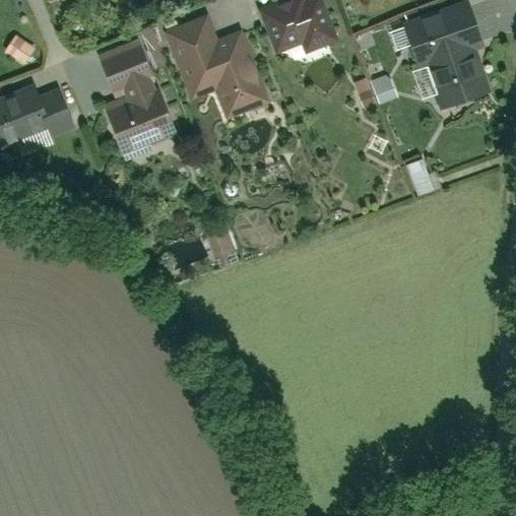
[(297,0),(261,12),(275,53),(299,45),(302,56),(330,47),(326,36),(329,35),(316,0),(297,0)]
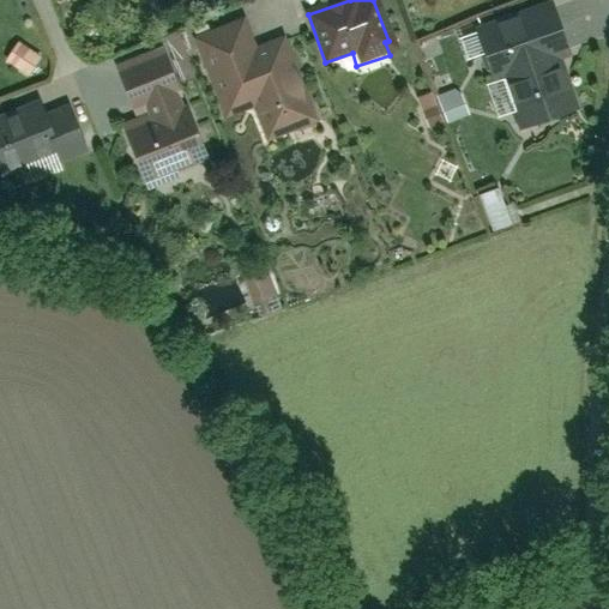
[(502,82),(519,128),(578,108),(561,60),(573,56),(555,2),(477,30),(496,84),(502,82)]
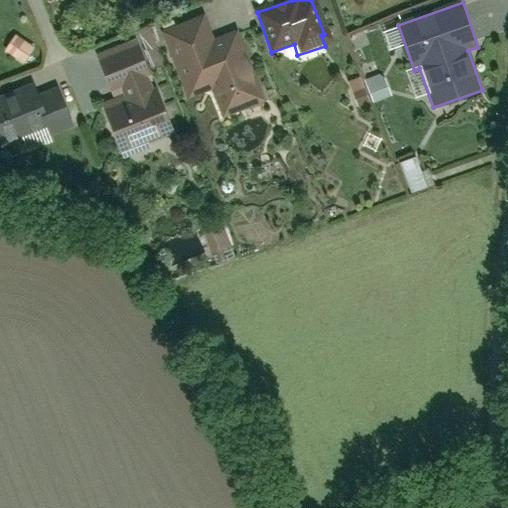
[(204,13),(157,31),(181,96),(205,87),(216,117),(261,101),(237,35),(216,43),(204,13)]
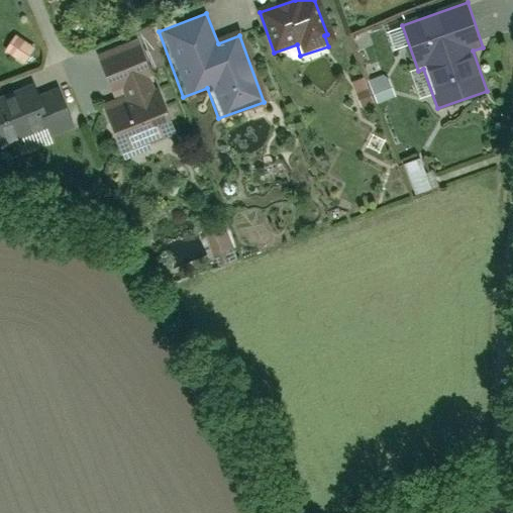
[(98,55),(109,94),(150,82),(139,42),(98,55)]
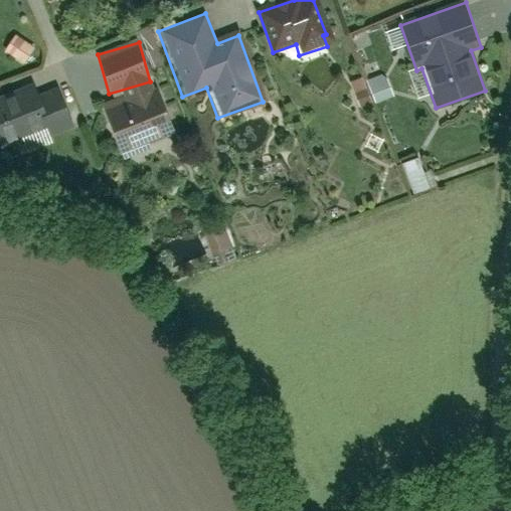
[(365,78),(372,102),(392,95),(384,72),(365,78)]
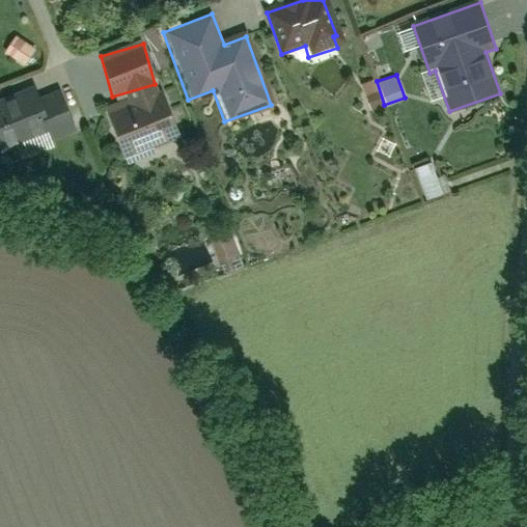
[(0,127),(5,143),(73,120),(60,82),(0,102),(0,127)]
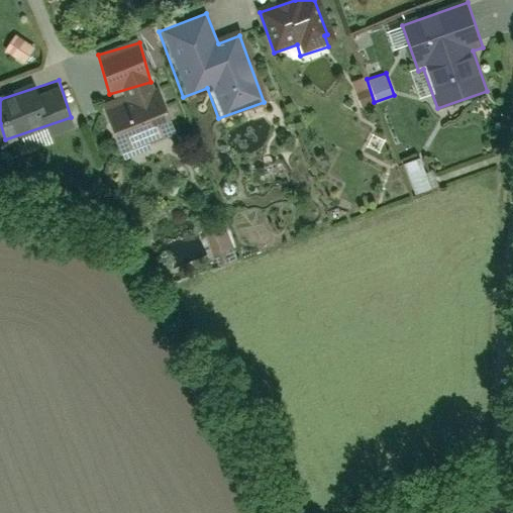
[(107,108),(120,149),(175,132),(161,91),(107,108)]
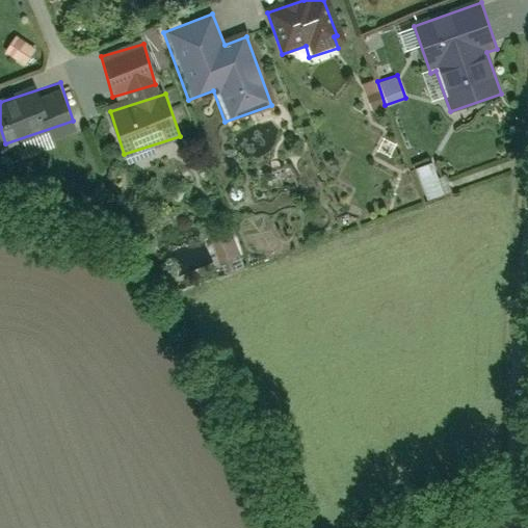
[(411,169),(423,202),(447,193),(434,160),(411,169)]
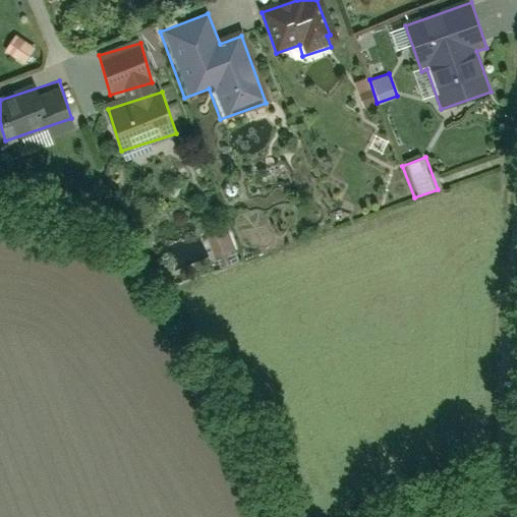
[(202,235),(212,259),(232,249),(221,226),(202,235)]
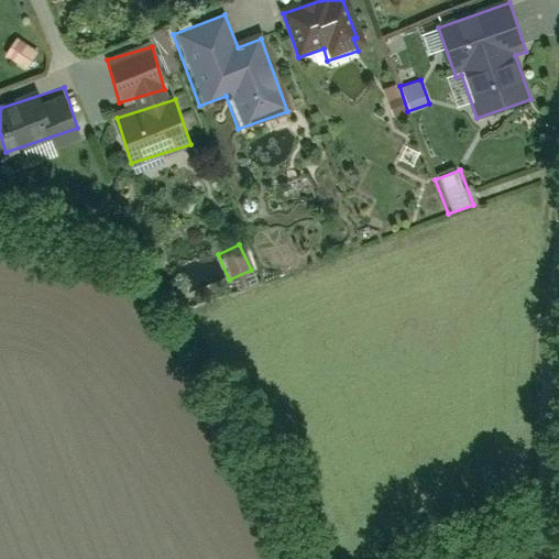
All buildings are outlined.
